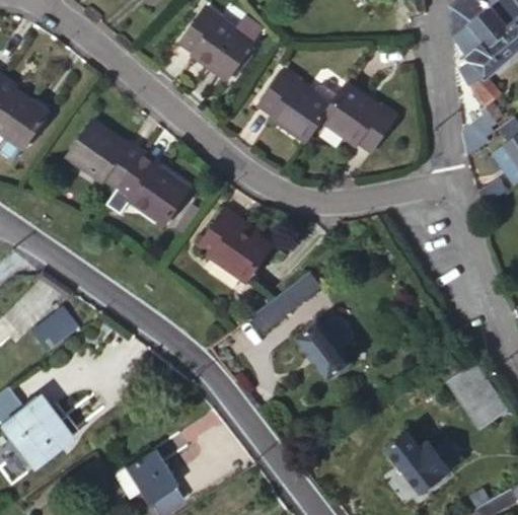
[(458,0),(449,8),(451,38),(453,37),(467,24),(475,18),(497,0),(458,0)]
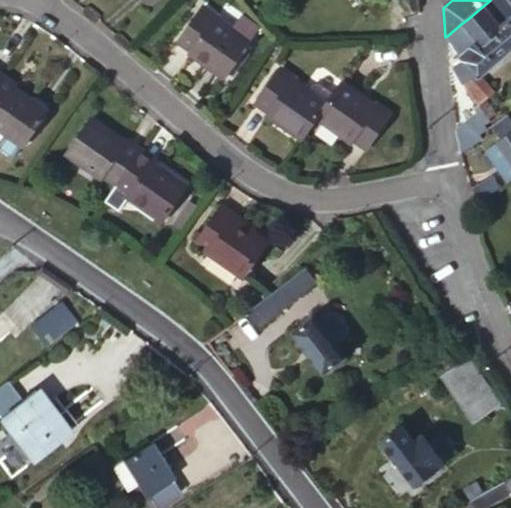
[(490,0),(469,18),(461,24),(476,42),(481,38),(479,34),(495,20),(490,15),(506,0),(490,0)]
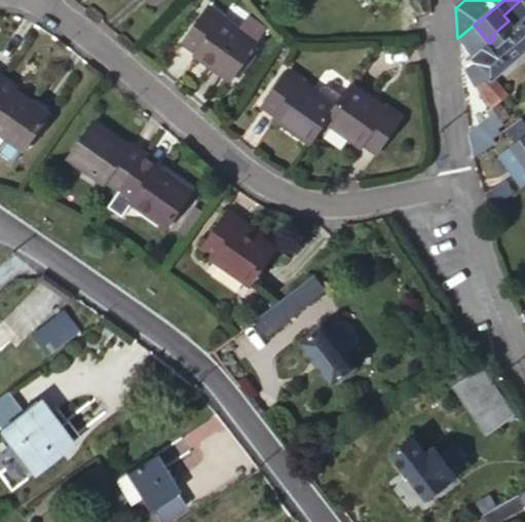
[(524,1),(524,0),(520,0),(503,15),(509,21),(492,35),(494,39),(489,43),(492,48),(476,62),(487,76),(491,81),(524,53),(524,1)]
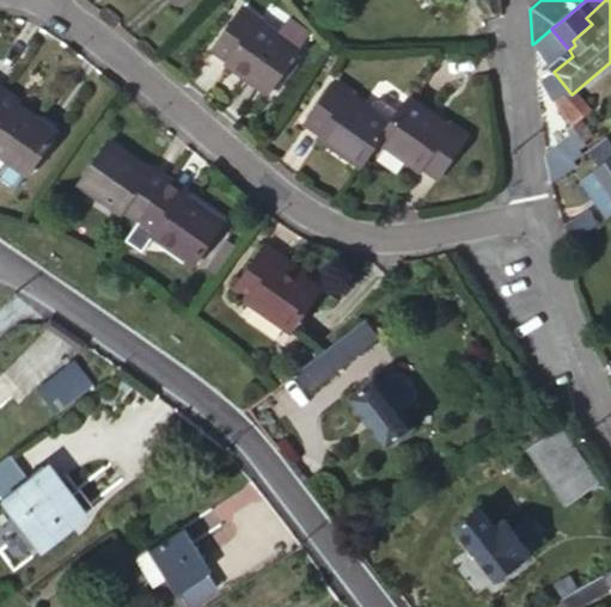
[(252,22),(237,12),(213,48),(228,57),(226,63),(268,90),(294,49),(270,34),(269,36),(251,25),(252,22)]
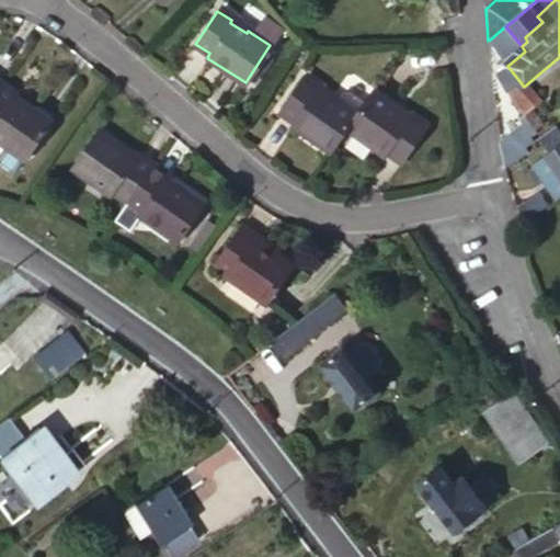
[(507,66),(525,52),(522,46),(505,26),(490,40),(503,61),(495,69),(499,74),(507,66)]
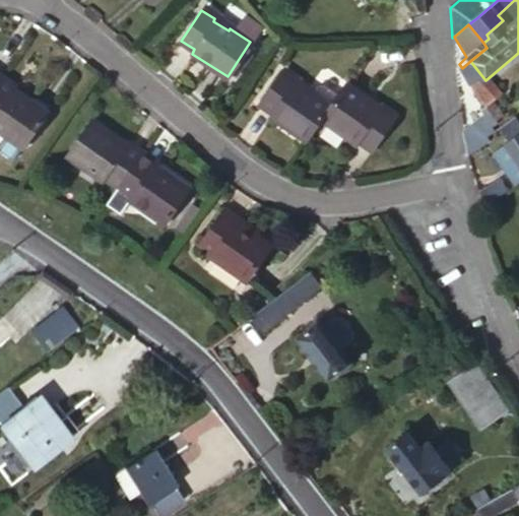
[(481,75),(470,61),(462,68),(461,69),(469,86),(481,75)]
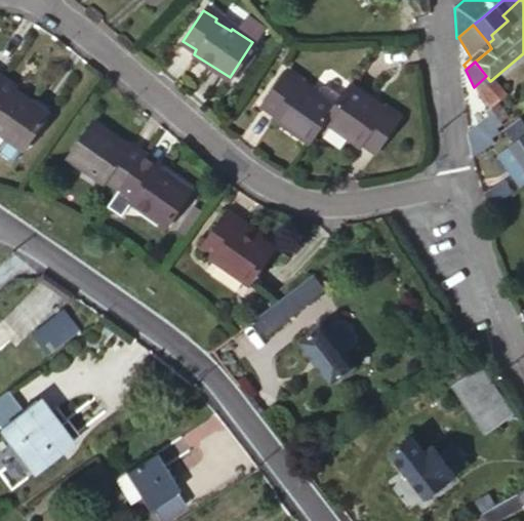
[(323,124),(335,108),(315,93),(311,96),(297,86),(299,83),(286,73),(265,106),(276,113),(274,117),(311,143),(323,124)]
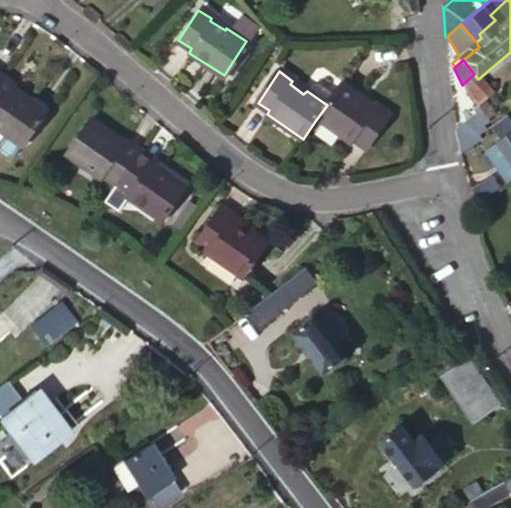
[(491,94),(478,79),(474,74),(462,85),(464,88),(477,106),(491,94)]
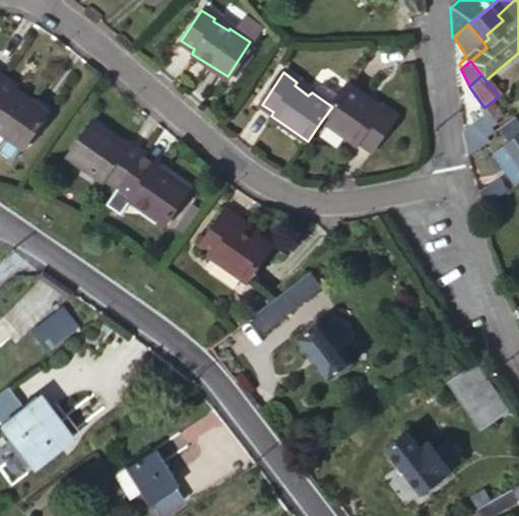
[(15,91),(0,81),(0,133),(6,137),(0,146),(0,154),(13,165),(24,149),(24,150),(49,115),(29,103),(27,104),(14,95),(15,91)]
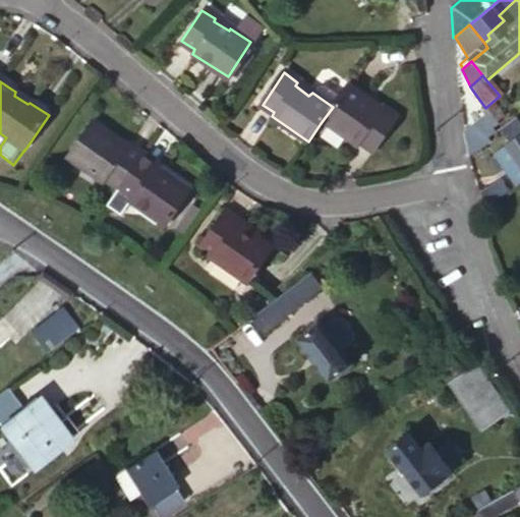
[(333,107),(339,97),(323,85),(318,87),(312,93),(333,107)]
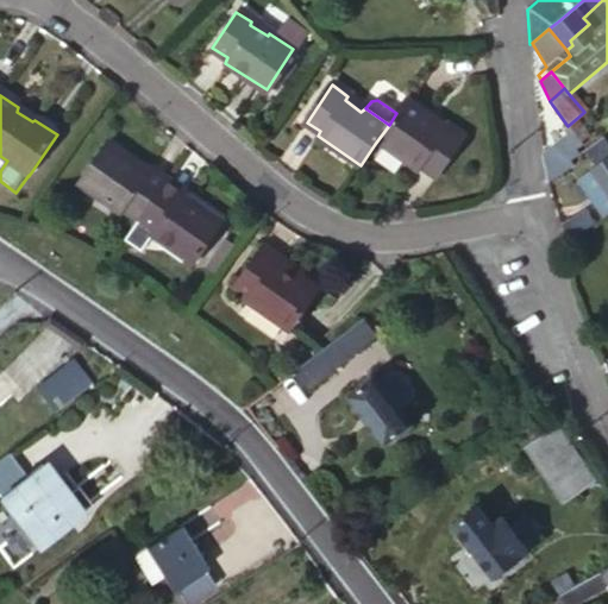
[(427,121),(403,104),(397,113),(396,113),(389,125),(375,144),(418,174),(420,170),(433,180),(459,144),(443,132),(440,136),(426,125),(427,121)]
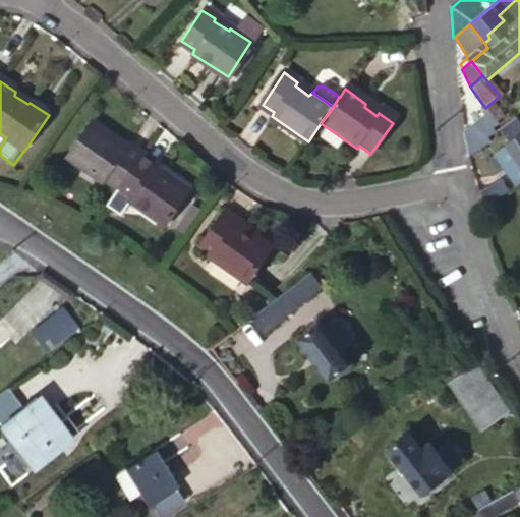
[(500,96),(485,108),(488,112),(496,121),(510,109),(500,96)]
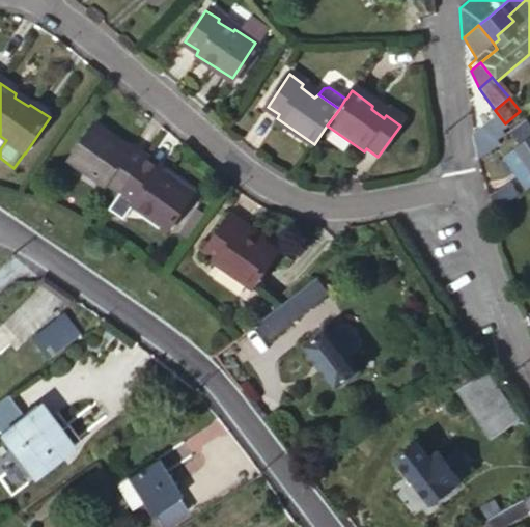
[(485,155),(495,150),(509,141),(505,136),(501,130),(506,125),(505,123),(498,114),(495,110),(492,113),(495,117),(473,136),(478,160),(485,155)]
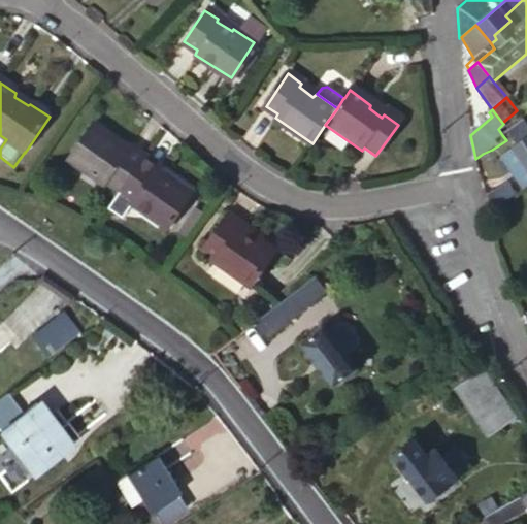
[(526,127),(522,120),(507,131),(513,136),(518,144),(526,138),(526,127)]
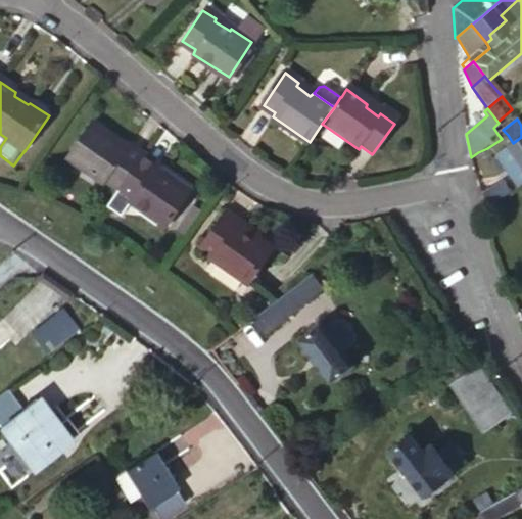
[(107,179),(122,188),(143,157),(129,147),(127,150),(111,139),(112,136),(95,123),(70,156),(105,182),(107,179)]
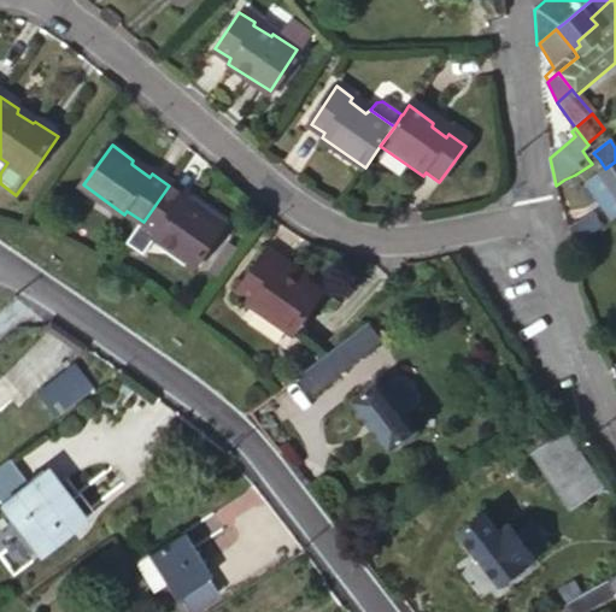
[(587,158),(591,154),(593,153),(588,145),(582,151),(587,158)]
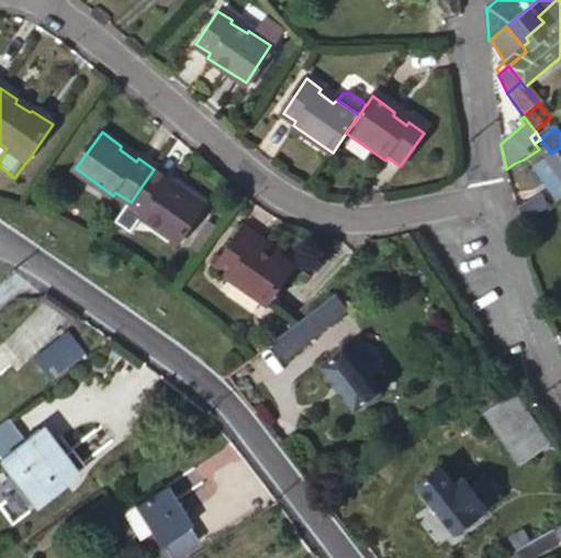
[(540,140),(538,141),(535,144),(539,149),(546,145),(540,140)]
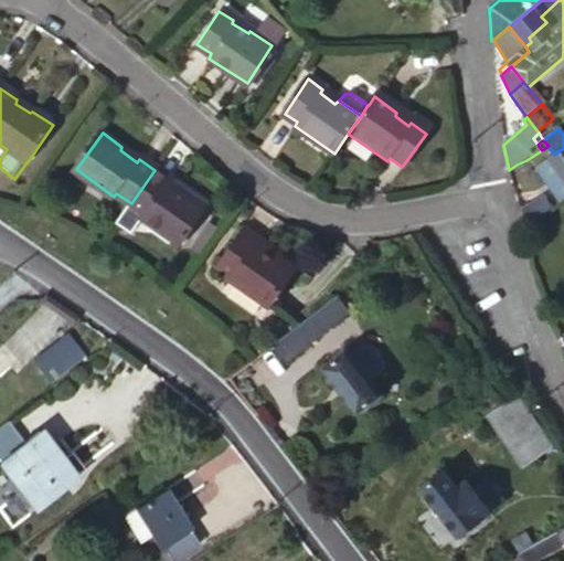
[(563,148),(536,169),(562,202),(563,200),(563,148)]
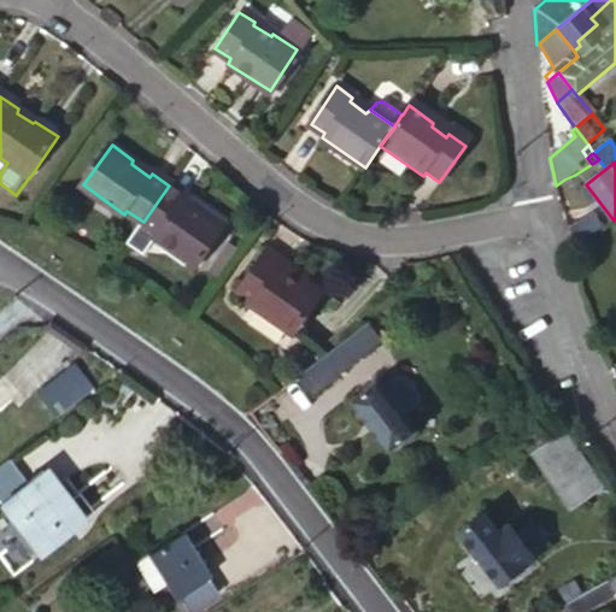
[(579,188),(575,175),(564,180),(556,186),(557,192),(559,200),(579,188)]
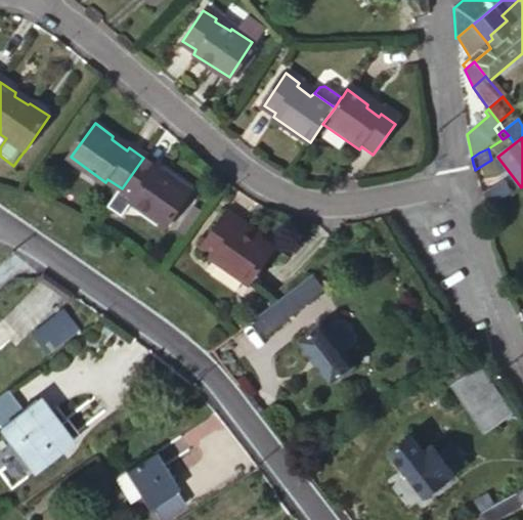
[(111,204),(125,215),(134,203),(167,227),(191,193),(175,181),(172,184),(156,172),(158,168),(143,158),(122,188),(111,204)]
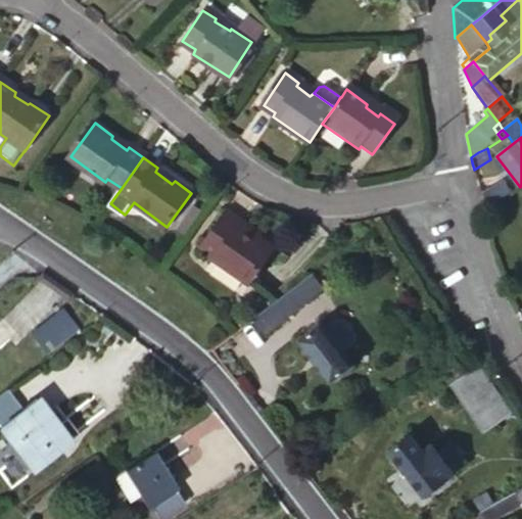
[(489,208),(512,193),(504,181),(482,197),(489,208)]
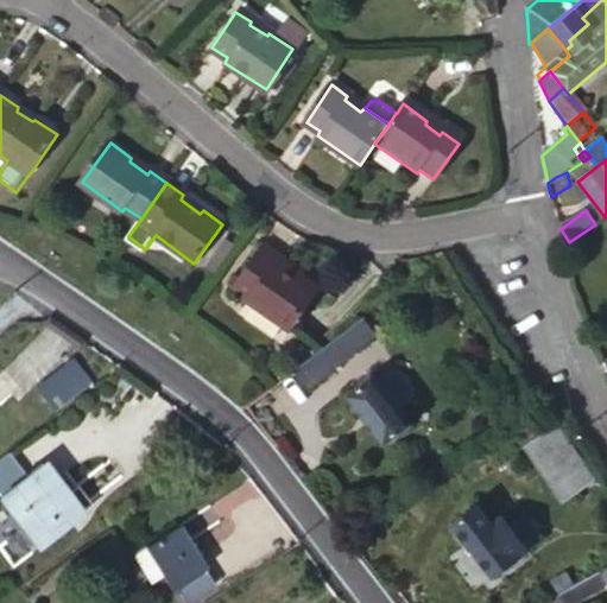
[(279,262),(264,251),(236,290),(250,299),(248,303),(248,304),(285,330),(315,290),(296,275),(292,279),(277,267),(279,262)]
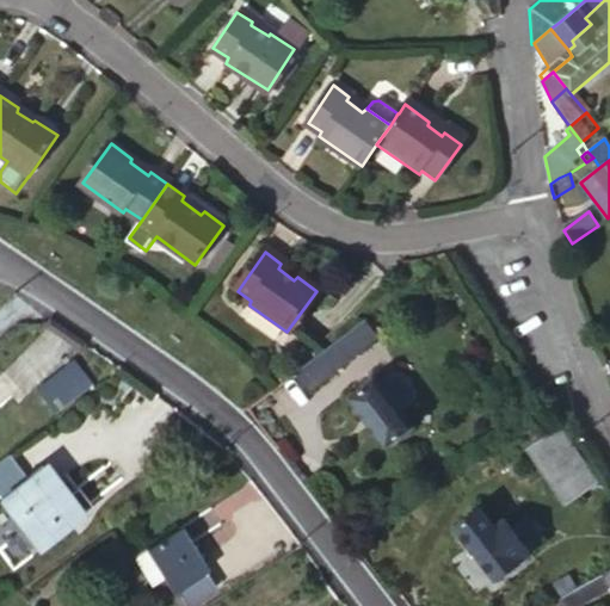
[(377,338),(364,321),(320,356),(293,377),(305,394),(377,338)]
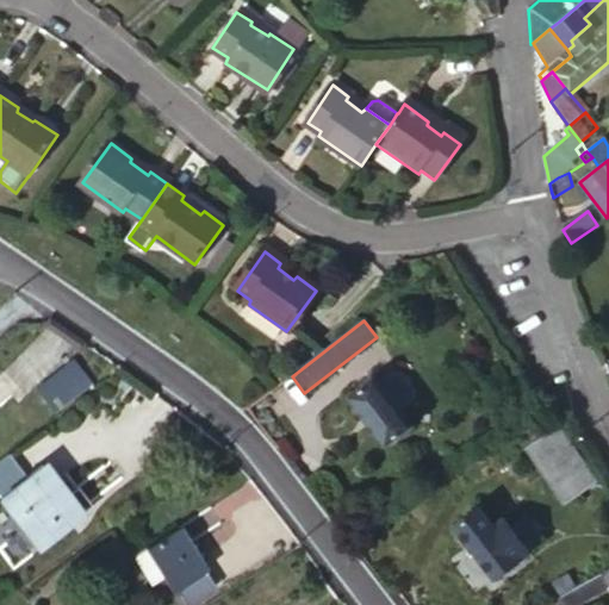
[(397,374),(383,385),(401,410),(415,400),(416,393),(404,376),(397,374)]
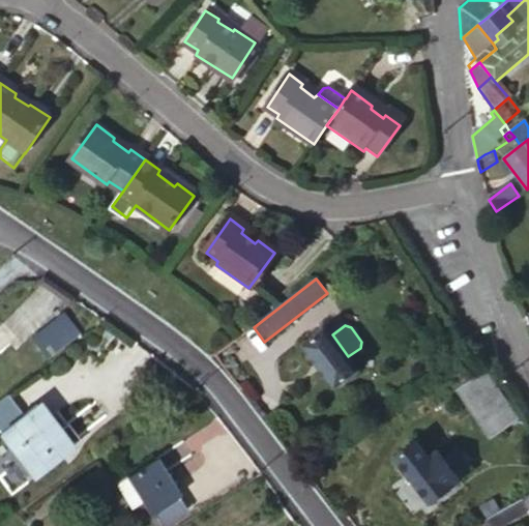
[(332,334),(327,328),(304,345),(335,387),(358,371),(348,356),(332,334)]
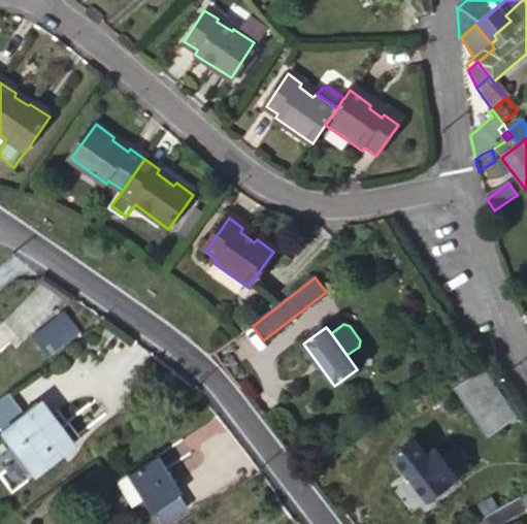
[(460,387),(470,402),(480,396),(500,425),(515,416),(485,371),(460,387)]
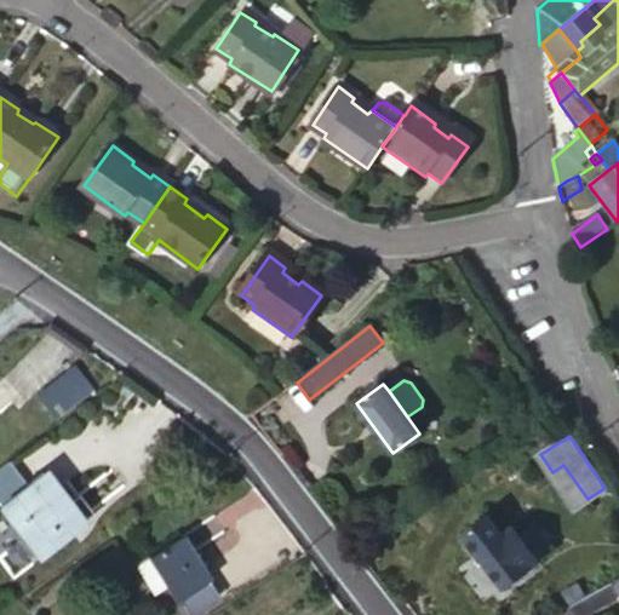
[(577,507),(588,499),(563,465),(552,472),(577,507)]
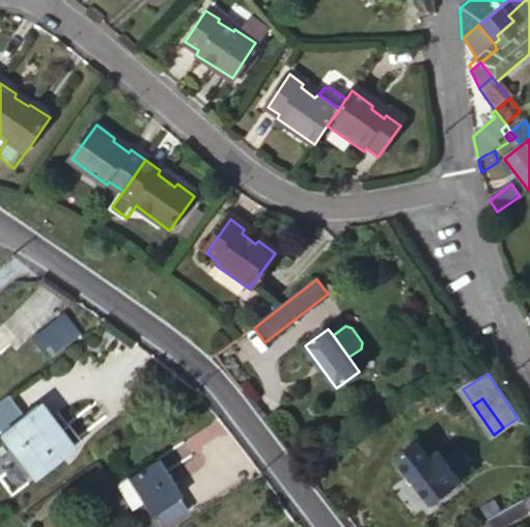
[(55,437),(34,410),(20,420),(4,399),(0,401),(0,440),(28,479),(75,444),(64,431),(55,437)]
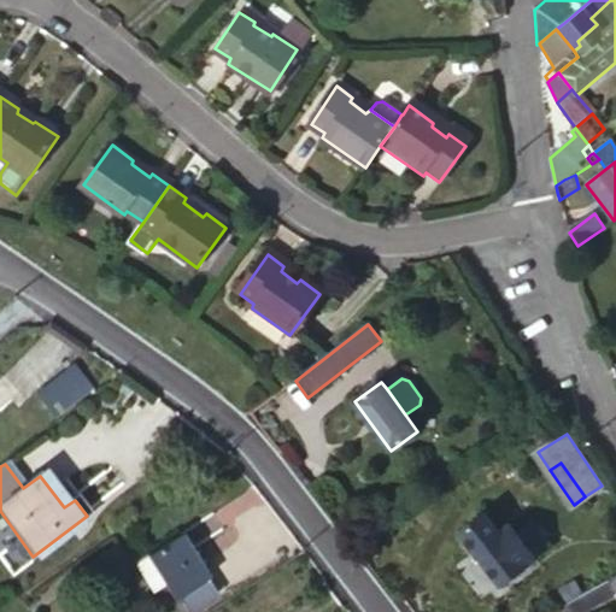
[(546,546),(527,521),(515,530),(509,524),(499,531),(484,511),(458,530),(500,583),(546,546)]
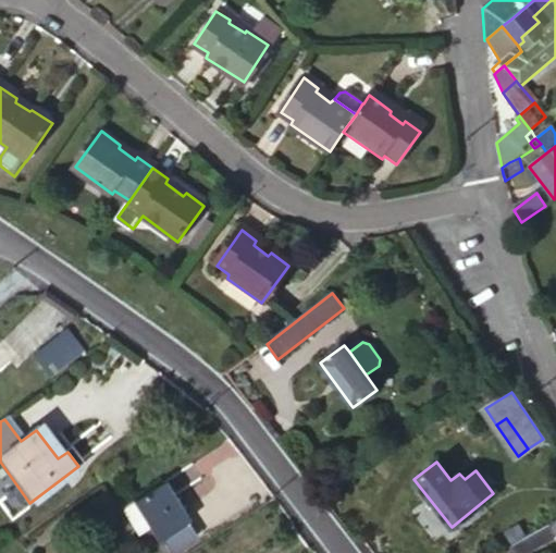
[(183,526),(159,487),(128,504),(152,544),(158,541),(182,526),(183,526)]
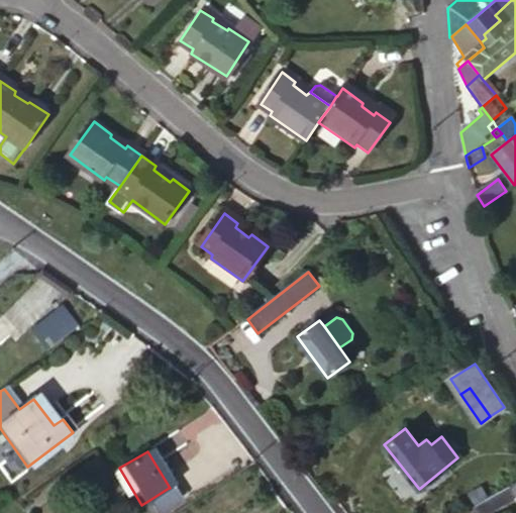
[(177,501),(169,488),(146,502),(152,512),(161,512),(177,501)]
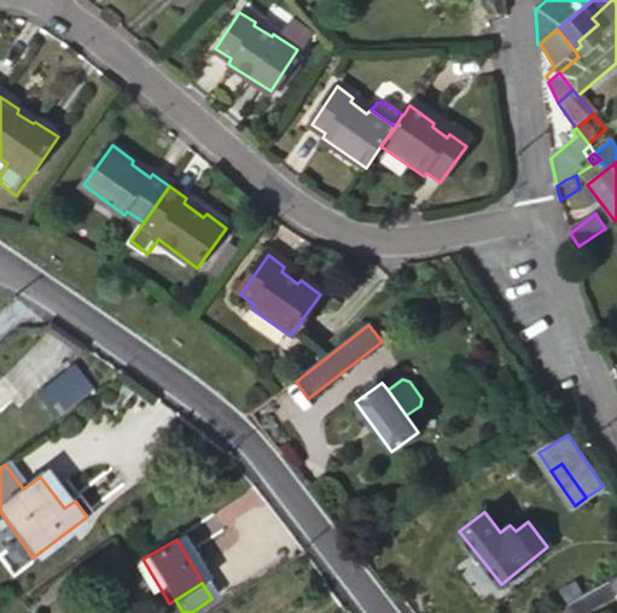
[(587,612),(615,596),(609,584),(570,605),(575,612),(587,612)]
